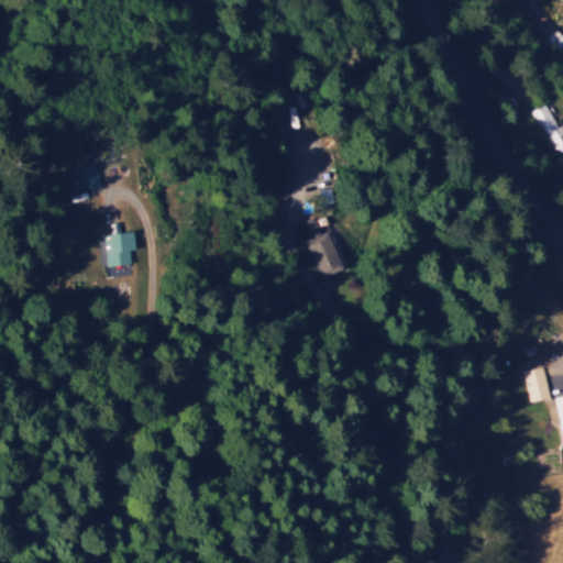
[(555,153),(562,148),(562,130),(560,124),(556,127),(543,102),(530,110),(555,153)]
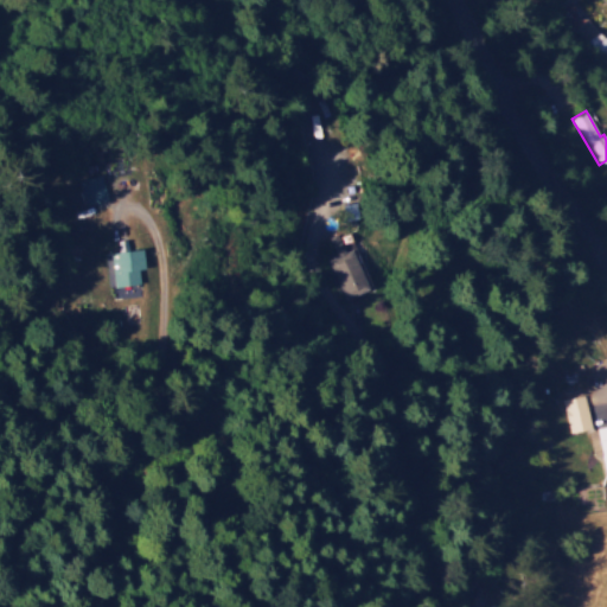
[(110,251),(114,286),(139,283),(138,268),(144,267),(141,248),(110,251)]
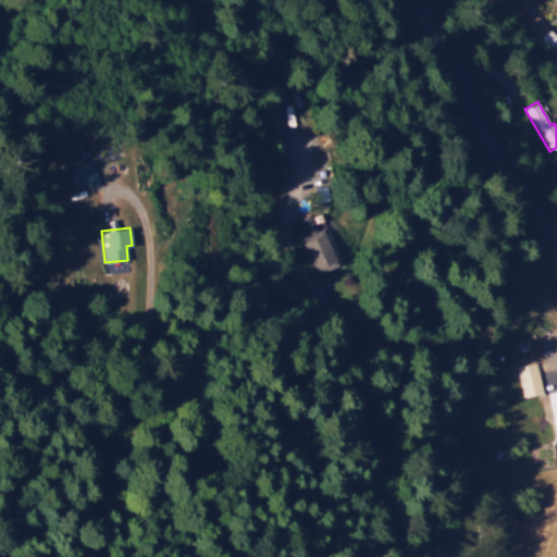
[(342,263),(324,230),(302,240),(320,275),(342,263)]
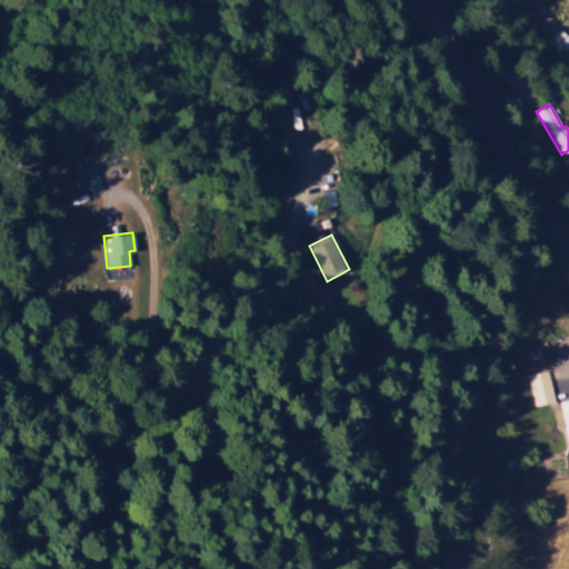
[(550,371),(550,399),(567,400),(568,298),(555,297),(553,365),(529,365),(529,370),(550,371)]
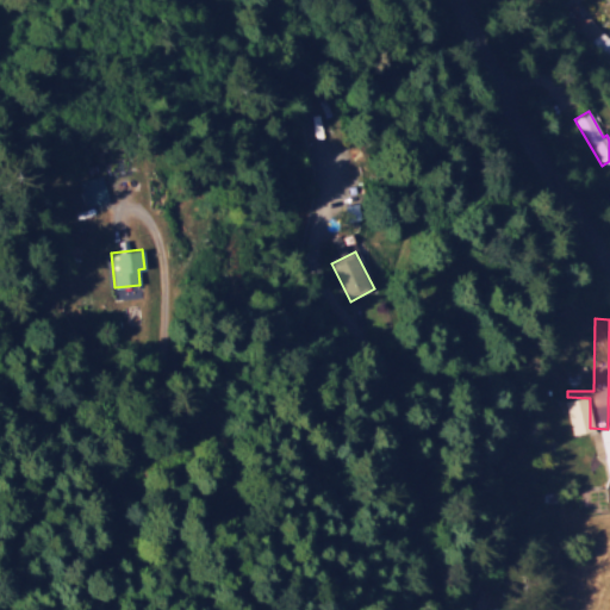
[(566,402),(572,434),(592,430),(586,397),(566,402)]
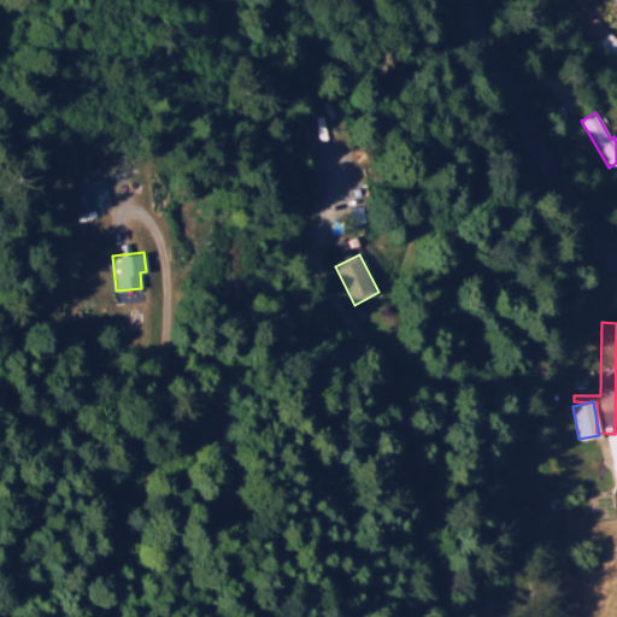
[(616,481),(616,432),(604,435),(615,482),(616,481)]
